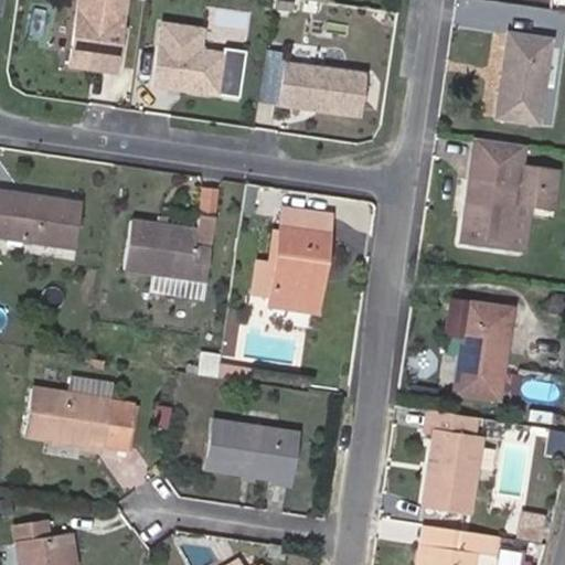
[(74,0),(70,68),(125,73),(129,0),(74,0)]
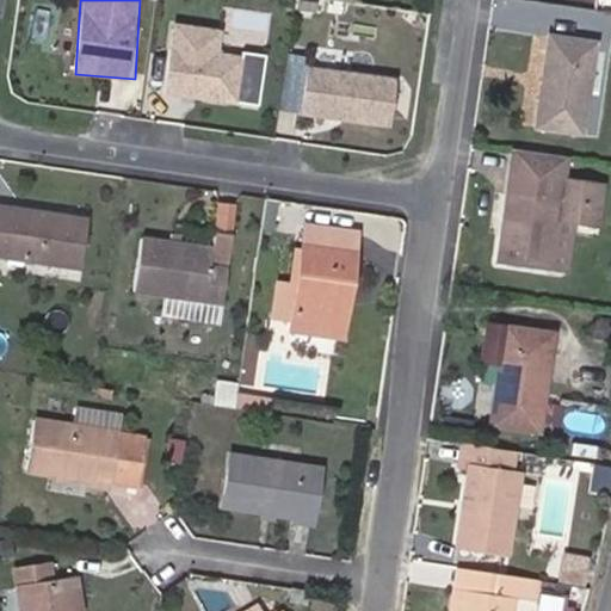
[(224,51),(227,28),(171,22),(164,98),(242,105),(248,54),(224,51)]
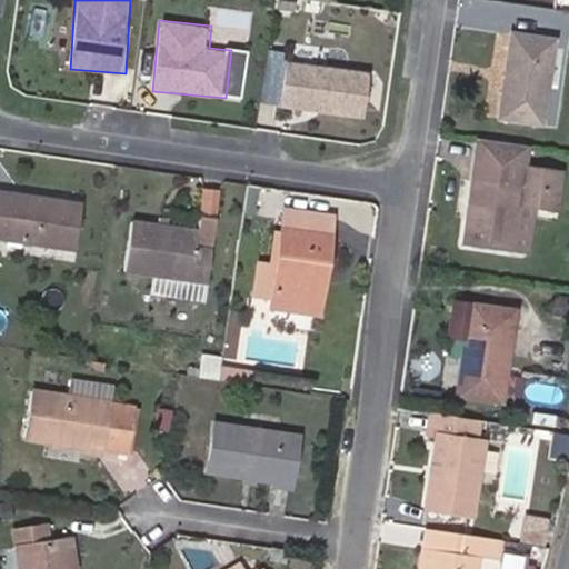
[(500,115),(539,121),(551,40),(512,33),(500,115)]
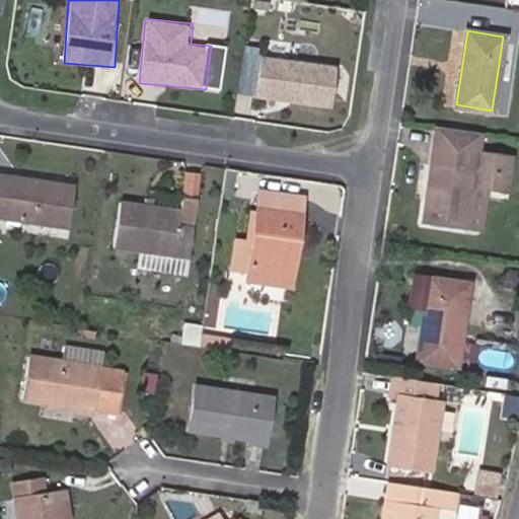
[(257,101),(338,106),(341,63),(260,58),(257,101)]
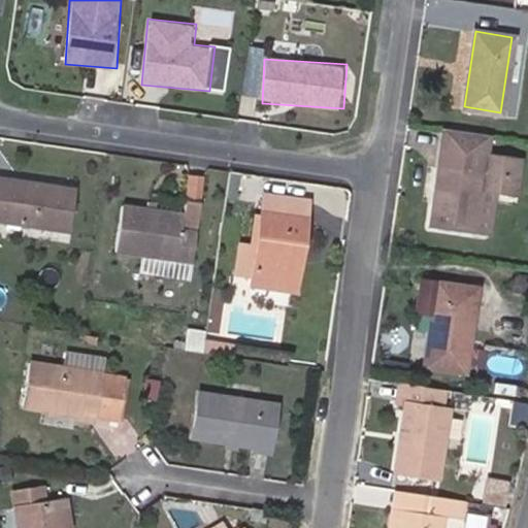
[(516,194),(522,160),(486,154),(490,133),(443,126),(438,161),(442,162),(437,196),(433,196),(429,226),(489,236),(496,191),(516,194)]
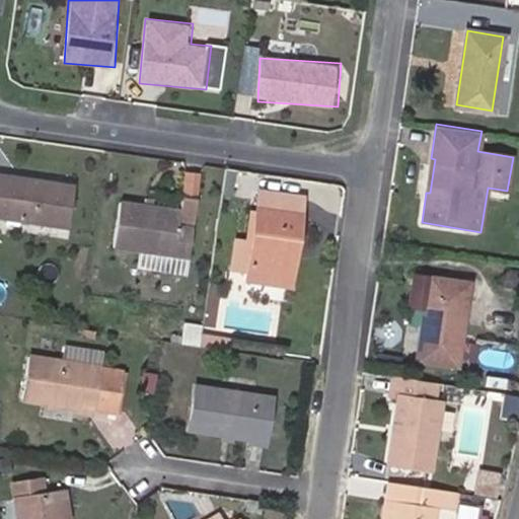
[(184,170),(182,195),(200,196),(202,171),(184,170)]
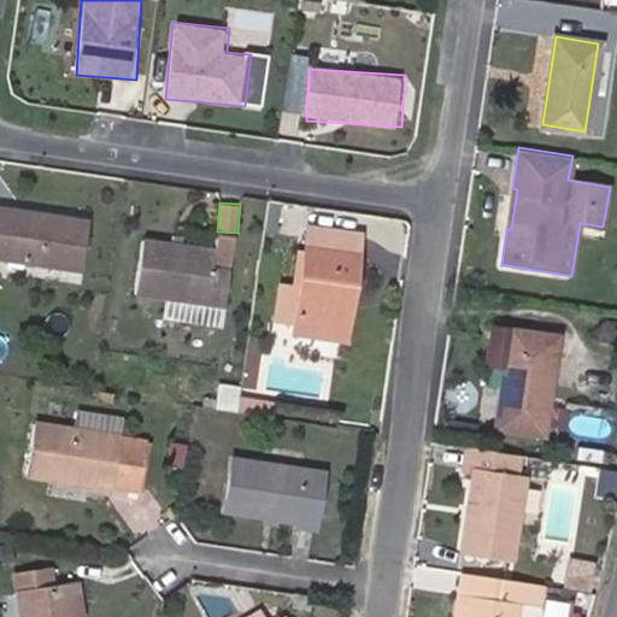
[(0,207),(0,254),(81,268),(88,222),(0,207)]
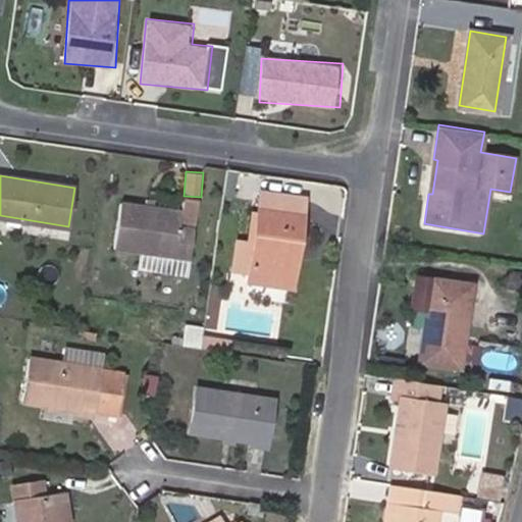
[(261,192),(250,278),(283,284),(290,244),(298,245),(304,198),(261,192)]
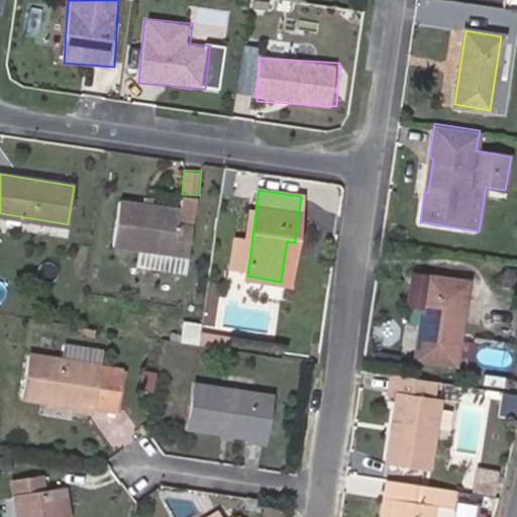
[(139,247),(137,264),(186,271),(197,200),(182,198),(180,213),(143,208),(144,203),(119,200),(113,243),(139,247)]
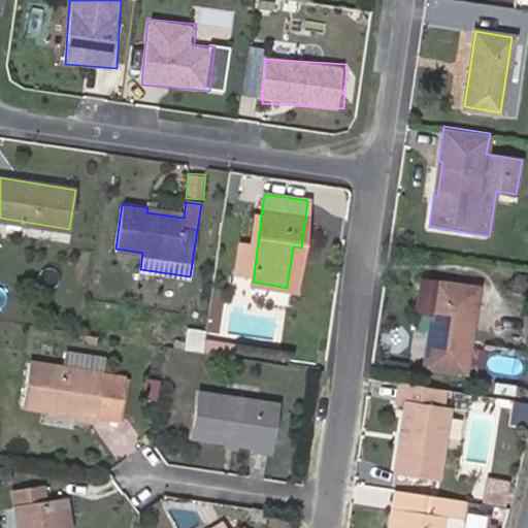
[(287,288),(295,289),(301,248),(293,246),(287,288)]
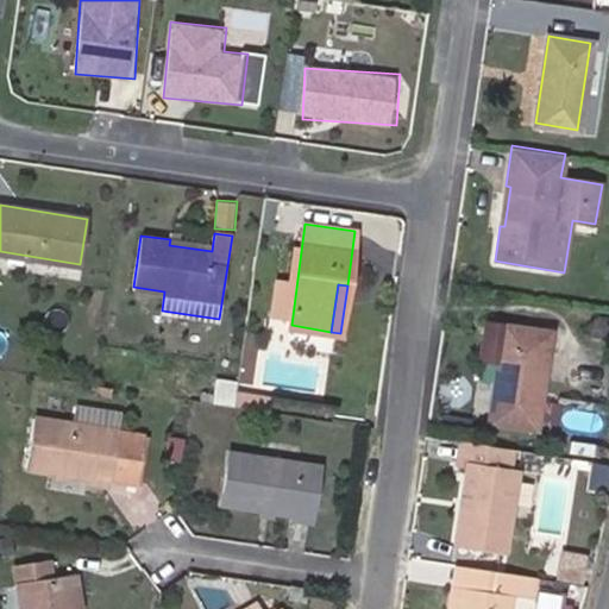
[(608,315),(597,313),(595,326),(608,328),(608,315)]
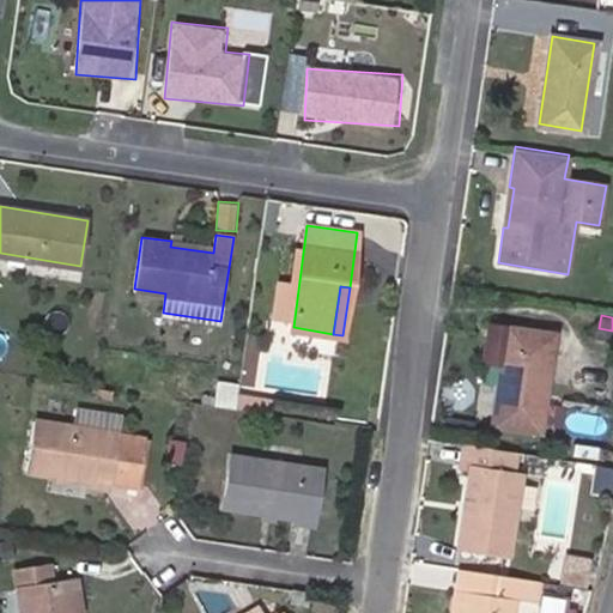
[(502,363),(507,327),(489,325),(484,360),(502,363)]
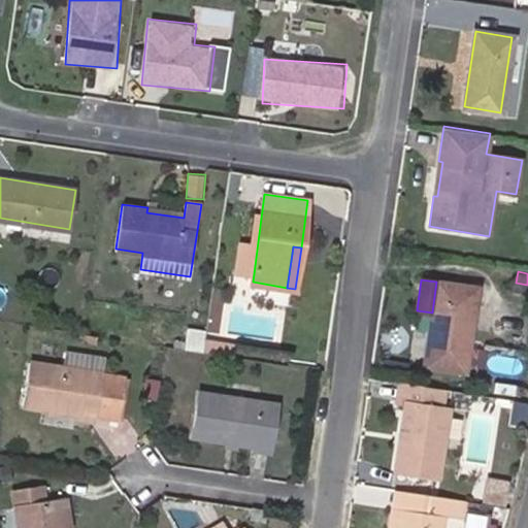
[(436,282),(432,312),(425,364),(464,370),(476,287),(436,282)]
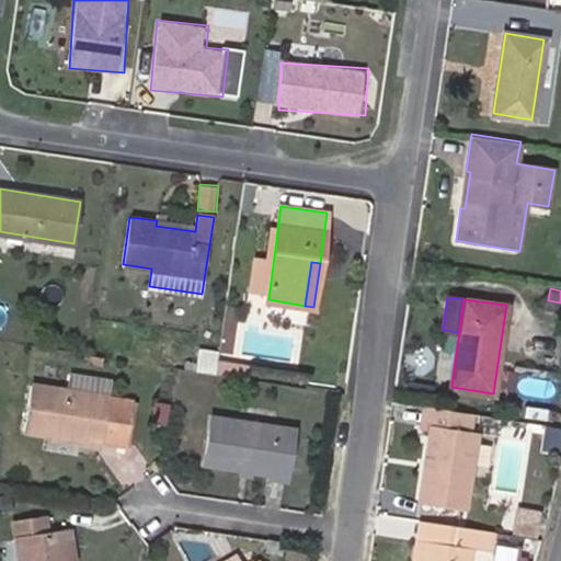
[(198,346),(195,369),(215,373),(219,350),(198,346)]
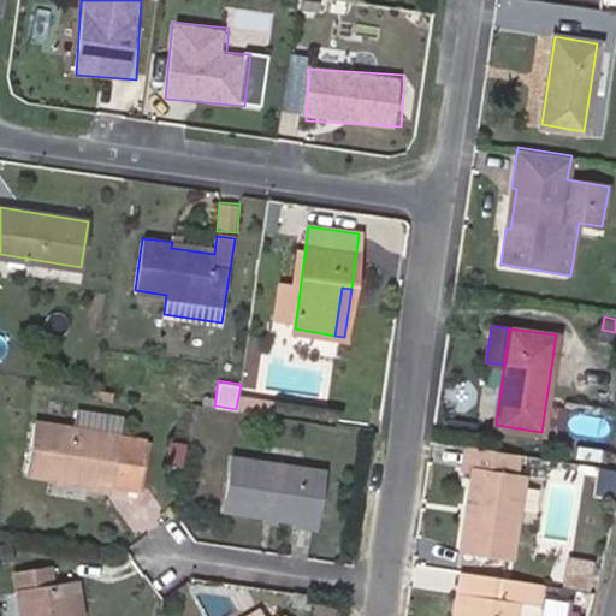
[(241,396),(240,410),(273,413),(274,398),(241,396)]
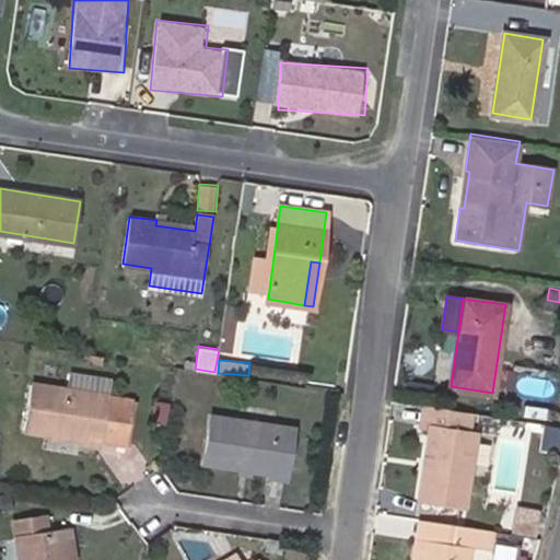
[(32,385),(25,430),(101,442),(108,397),(32,385)]
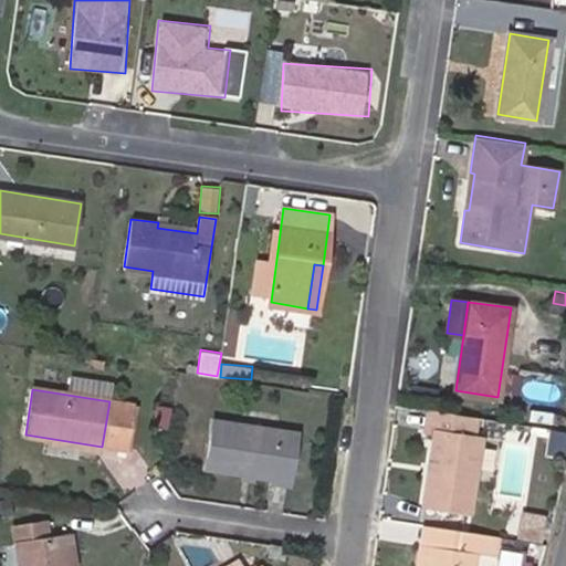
[(475,419),(429,411),(426,430),(435,431),(423,503),(469,511),(481,438),(473,437),(475,419)]
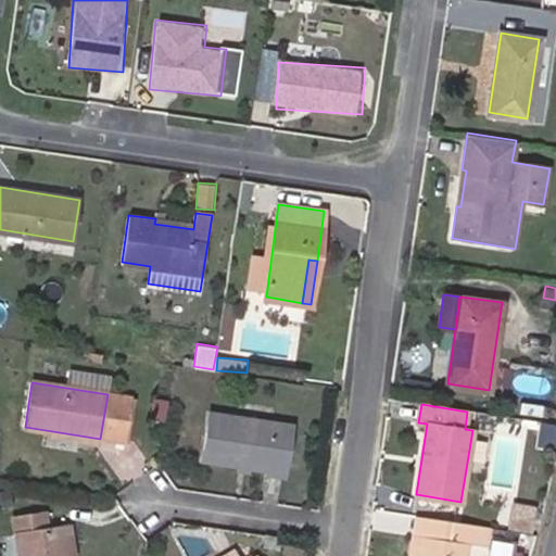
[(211,414),(203,457),(285,470),(292,427),(211,414)]
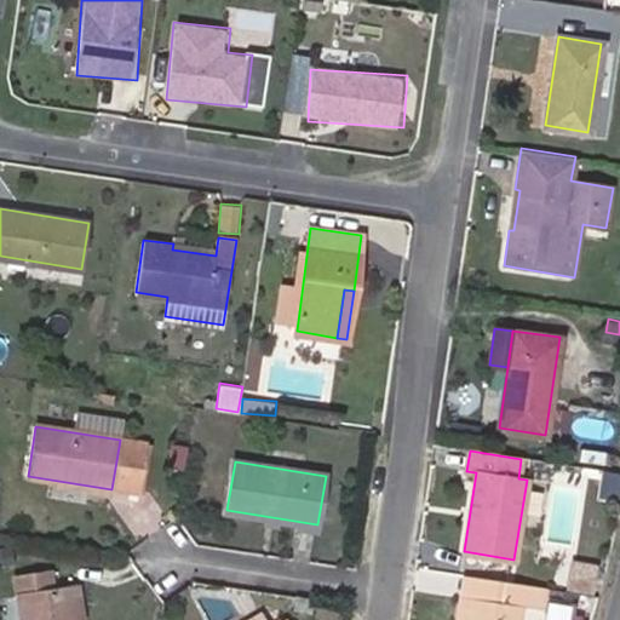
[(0,557),(1,563),(12,562),(10,545),(0,546),(0,557)]
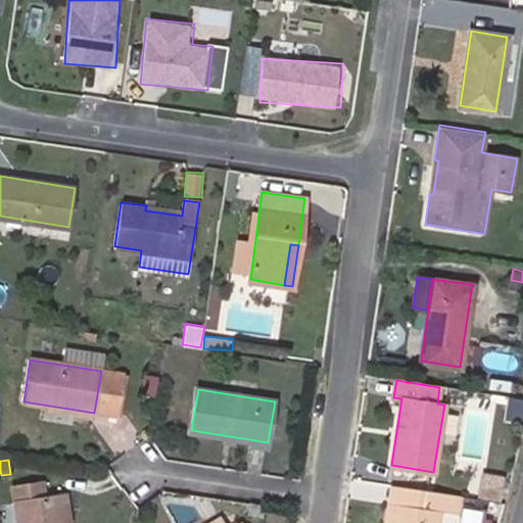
[(474,497),(496,502),(501,476),(478,473),(474,497)]
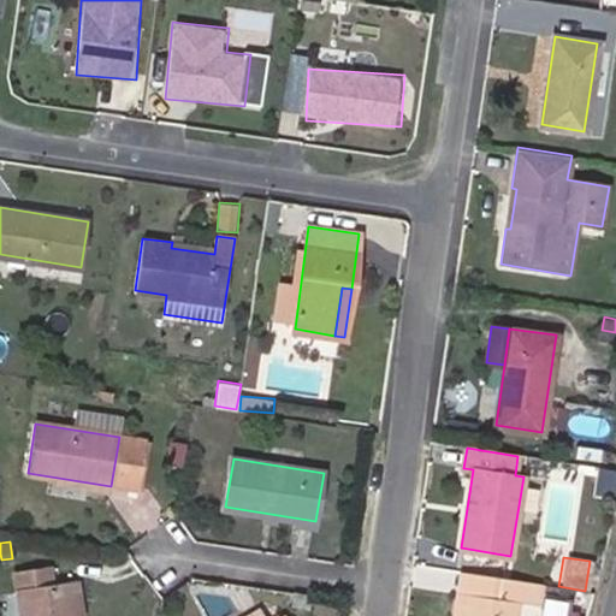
[(22,615),(73,615),(69,582),(51,585),(48,570),(17,575),(22,615)]
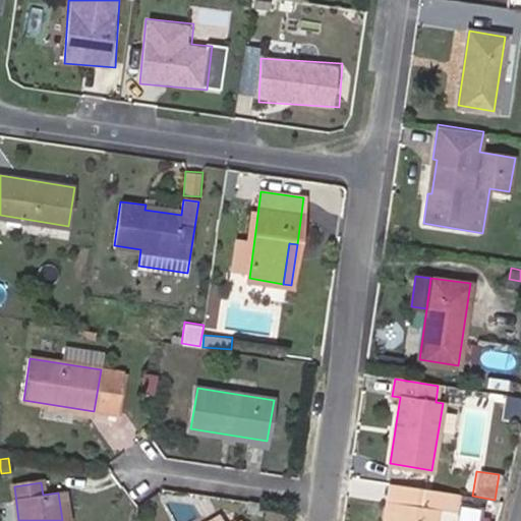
[(433,520),(436,509),(453,512),(456,494),(391,483),(384,520),(433,520)]
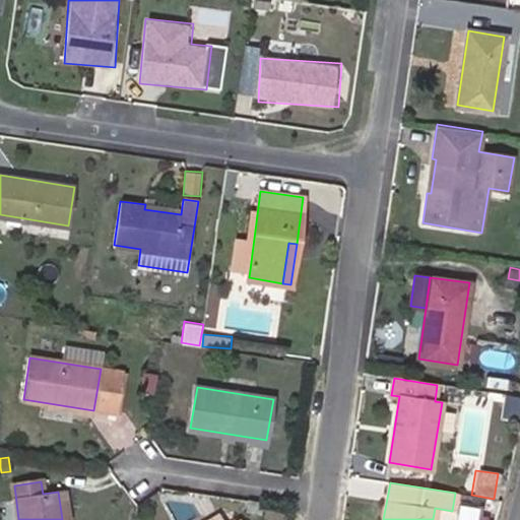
[(62,519),(64,519),(69,519),(65,491),(58,492),(62,519)]
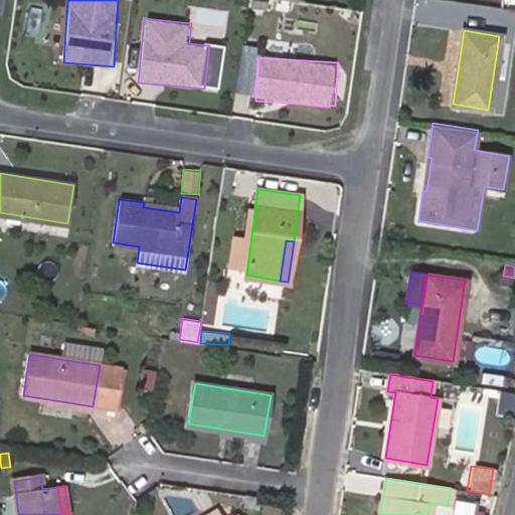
[(473,514),(476,503),(457,500),(454,514),(473,514)]
